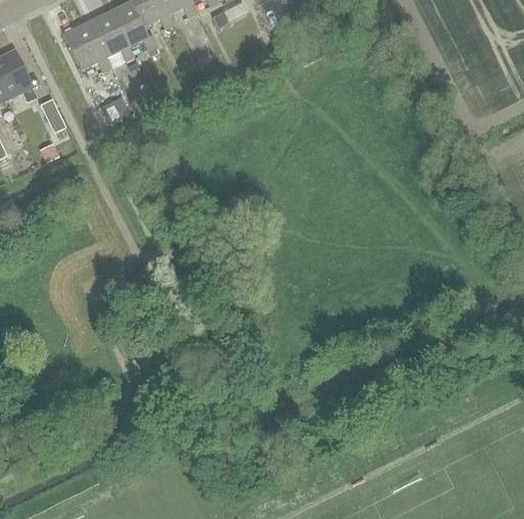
[(132,0),(111,11),(128,45),(130,44),(143,38),(148,48),(151,54),(158,51),(156,45),(157,44),(151,33),(149,34),(145,25),(144,26),(132,0)]
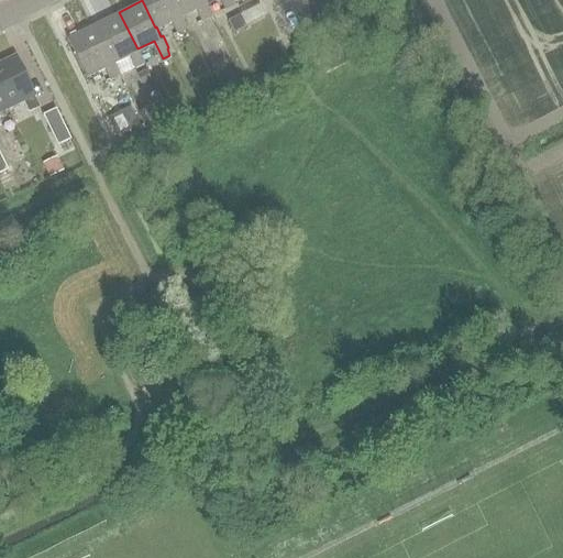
[(142,0),(155,28),(156,26),(173,19),(178,29),(188,24),(183,14),(180,15),(173,0),(142,0)]
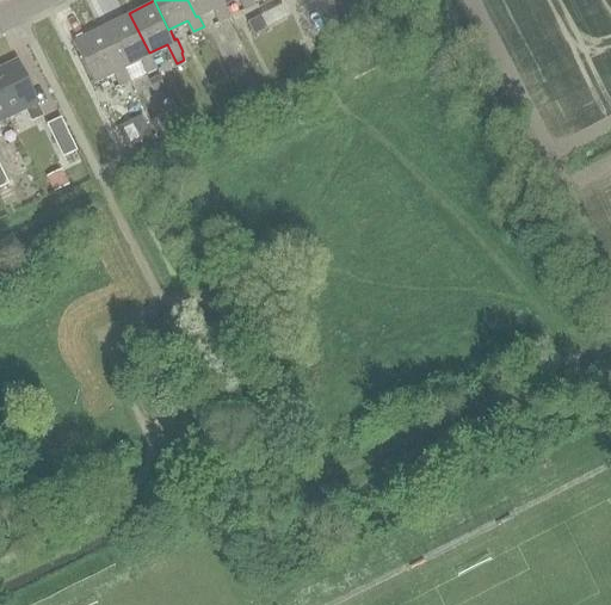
[(187,0),(196,17),(198,16),(215,7),(221,19),(230,14),(224,2),(222,4),(220,0),(187,0)]
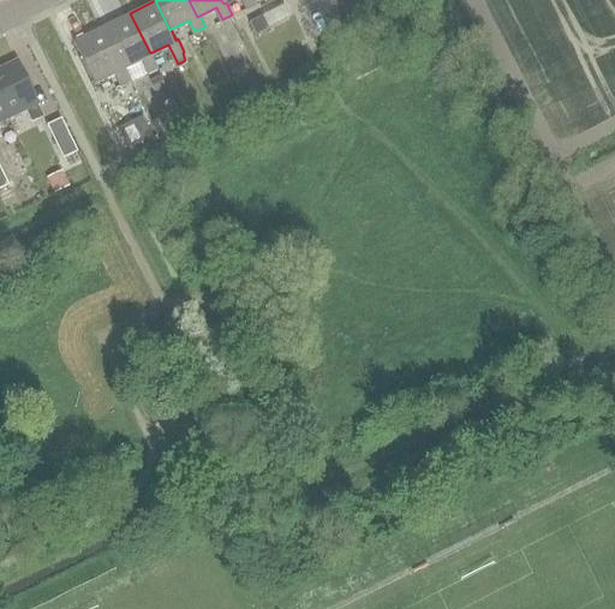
[(263,12),(249,19),(255,33),(269,25),(263,12)]
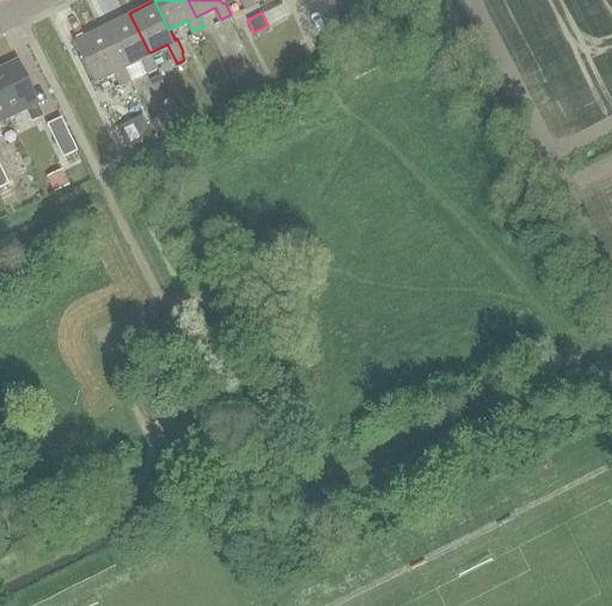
[(129,13),(102,26),(122,67),(124,65),(140,57),(146,69),(158,63),(152,51),(150,53),(129,13)]
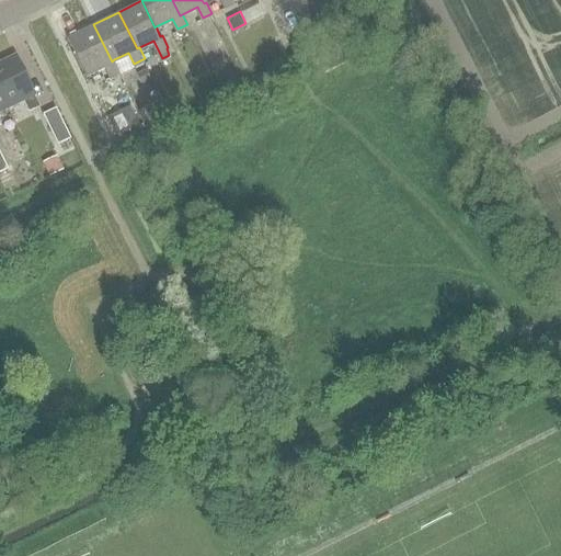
[(93,24),(68,36),(87,74),(104,65),(109,76),(119,70),(114,59),(112,61),(93,24)]
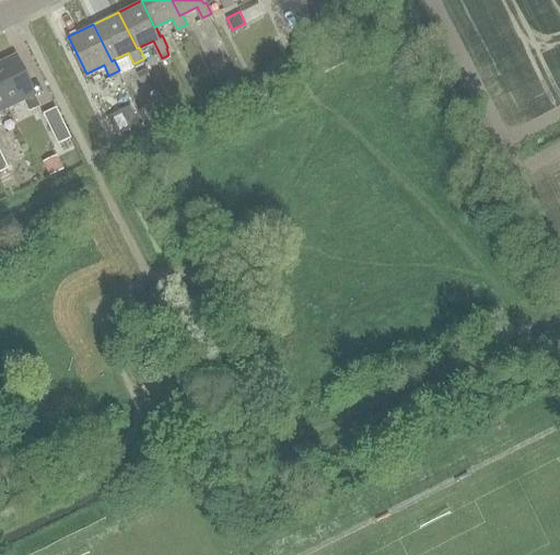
[(16,53),(0,59),(0,83),(10,105),(25,99),(30,108),(42,103),(16,53)]
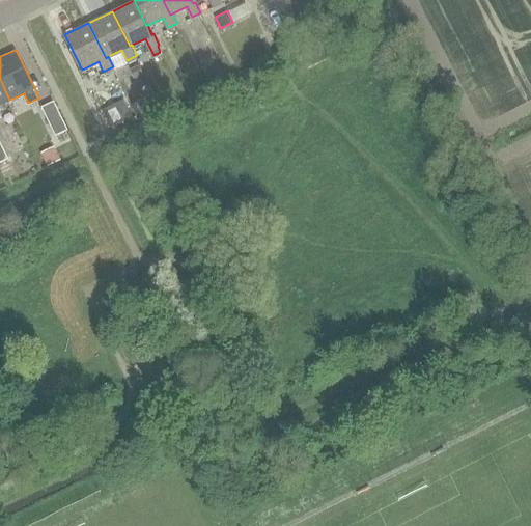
[(139,62),(130,66),(134,77),(143,72),(139,62)]
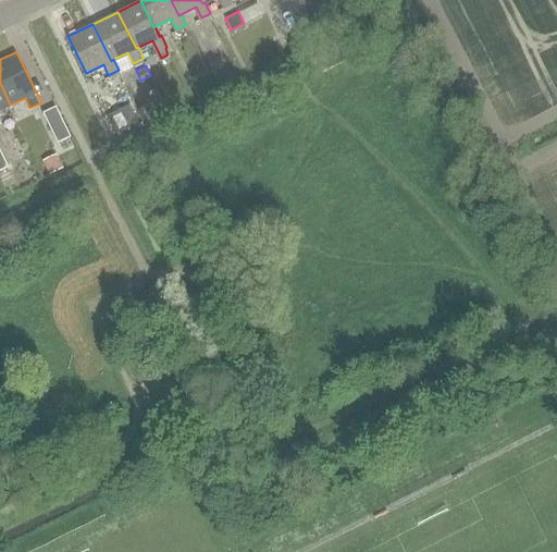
[(0,83),(0,122),(1,122),(0,120),(0,109),(10,105),(0,83)]
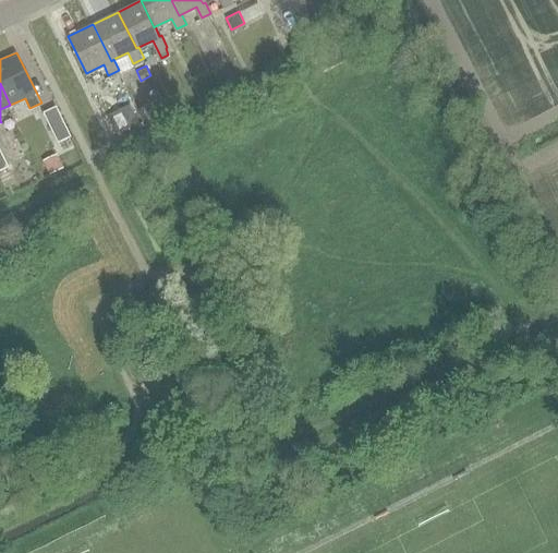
[(130,104),(109,113),(118,132),(138,121),(130,104)]
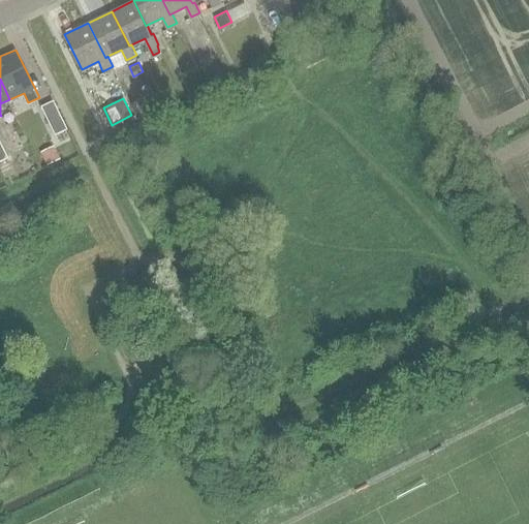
[(52,102),(40,108),(54,135),(65,130),(52,102)]
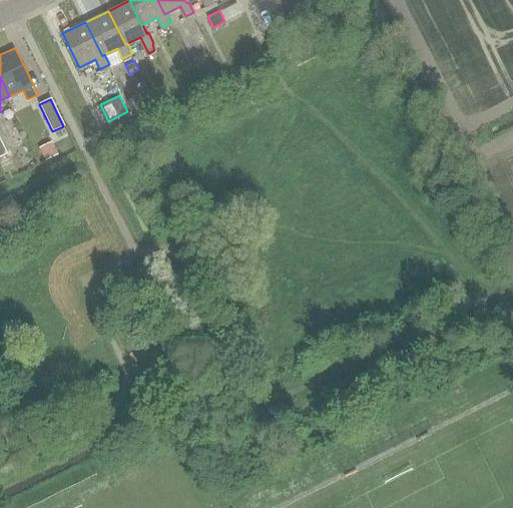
[(52,140),(40,146),(46,157),(58,151),(52,140)]
